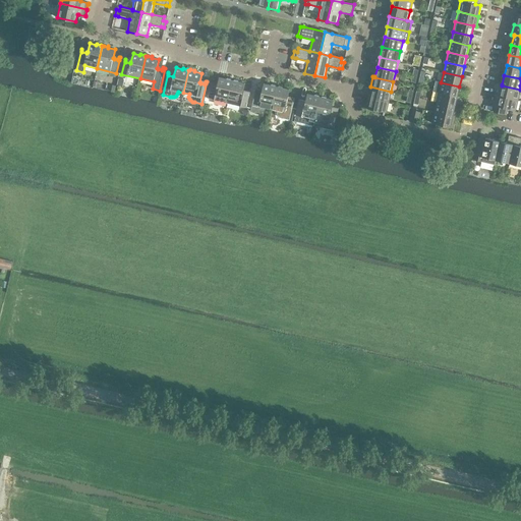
[(227,103),(232,80),(231,80),(231,79),(227,78),(226,79),(219,77),(217,87),(216,87),(212,85),(212,83),(211,82),(208,99),(227,103)]
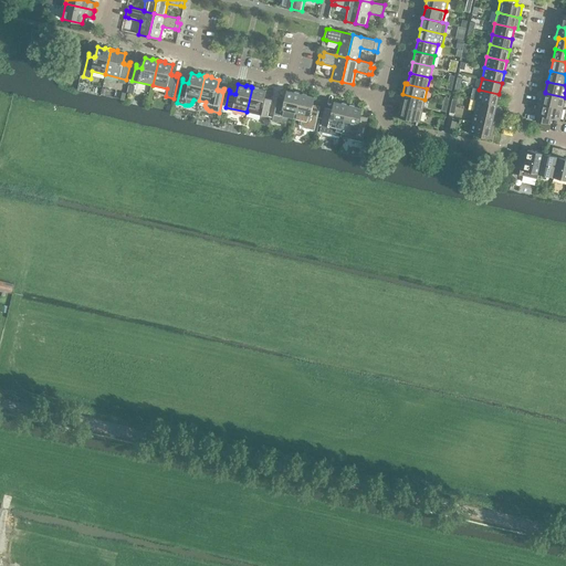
[(252,87),(247,112),(268,116),(272,100),(264,98),(266,91),(259,88),(259,87),(254,86),(253,87),(252,87)]
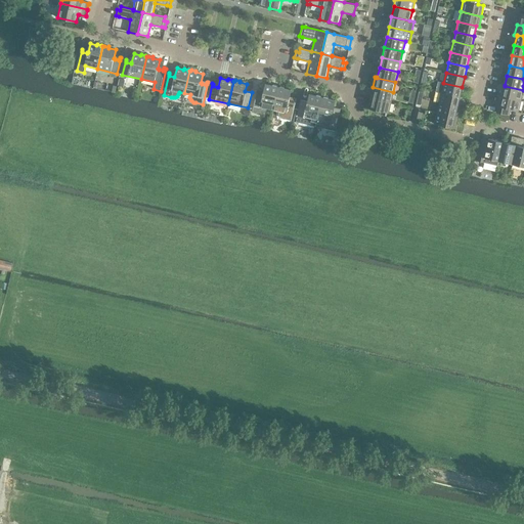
[(462,87),(443,83),(438,81),(436,91),(460,97),(460,96),(462,87)]
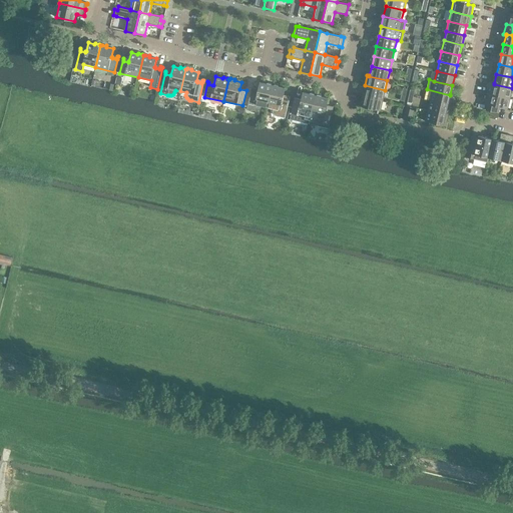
[(268,107),(273,85),(272,85),(271,84),(268,83),(267,84),(260,82),(259,89),(251,87),(246,109),(253,111),(255,111),(258,111),(260,110),(262,106),(268,107)]
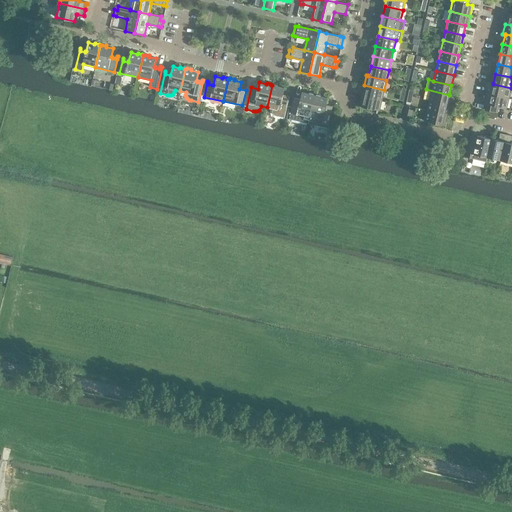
[(509,98),(511,88),(493,84),(493,83),(491,83),(488,93),(509,98)]
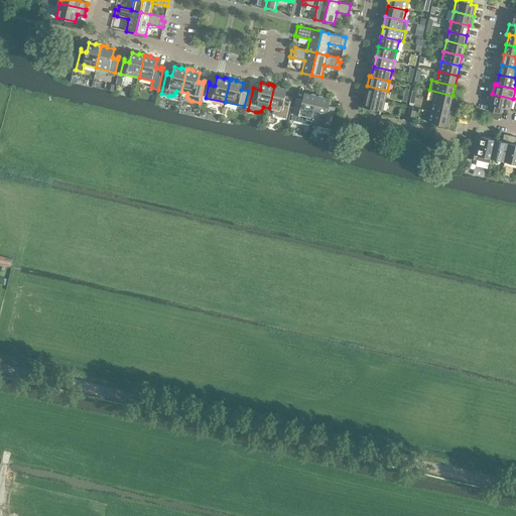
[(275,86),(274,86),(269,108),(274,109),(274,111),(275,114),(276,115),(277,117),(279,117),(286,119),(291,97),(285,96),(287,89),(280,87),(280,86),(276,85),(275,86)]
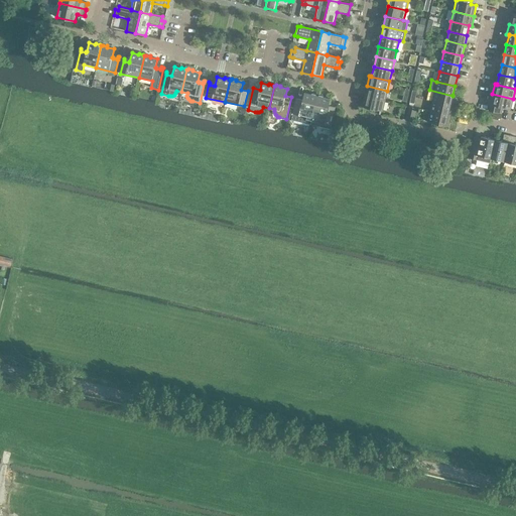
[(385,101),(387,91),(367,86),(364,96),(385,101)]
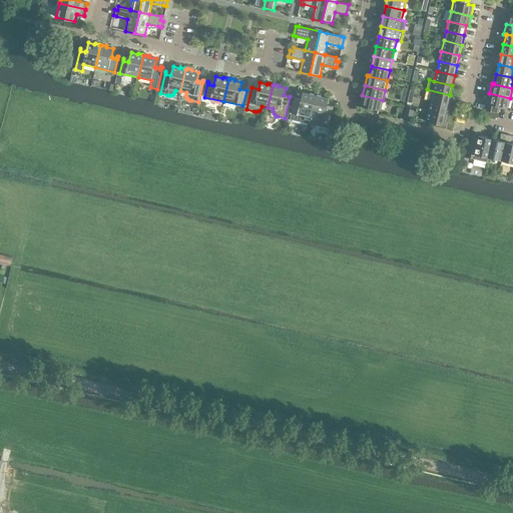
[(453,95),(450,94),(450,95),(427,89),(424,99),(430,100),(450,105),(453,95)]
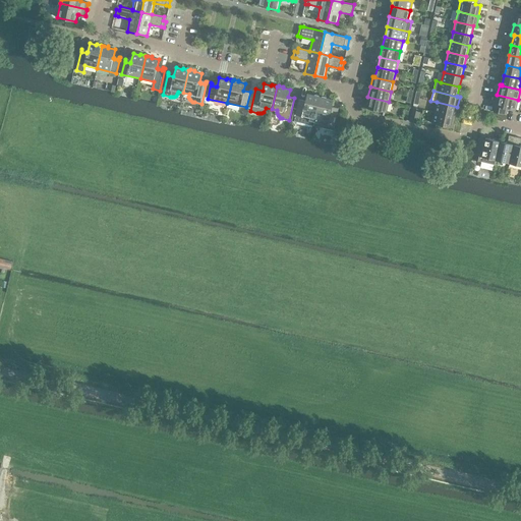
[(315,119),(321,97),(320,97),(319,96),(314,95),(314,96),(307,94),(305,101),(299,99),(294,121),(313,126),(314,119),(315,119)]
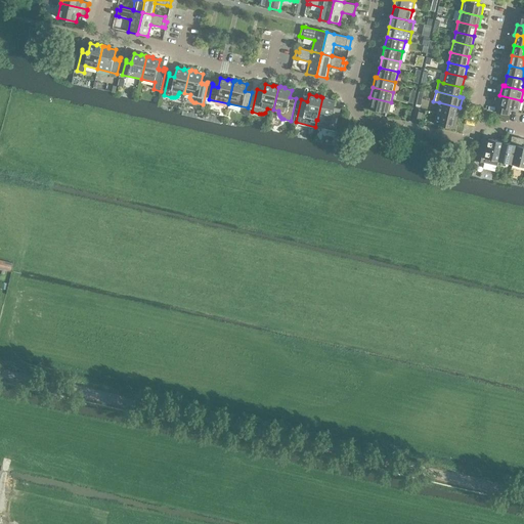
[(518,112),(521,100),(499,95),(496,113),(509,116),(511,110),(518,112)]
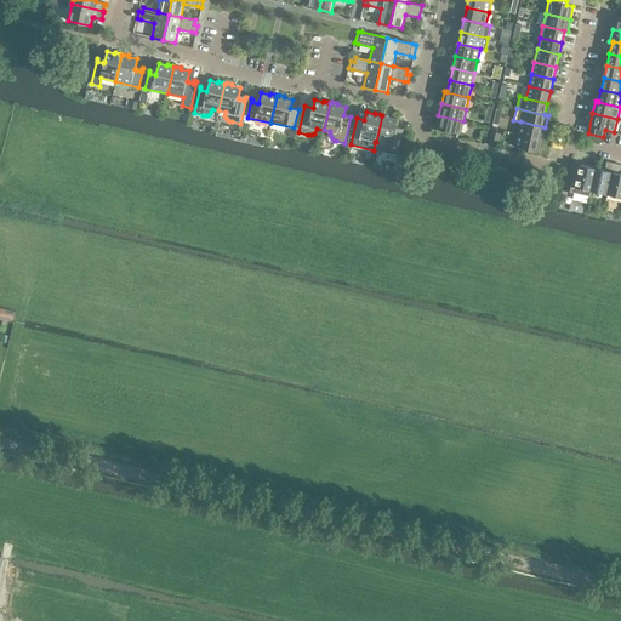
[(383,115),(382,115),(376,142),(375,142),(374,151),(397,155),(403,129),(396,127),(397,119),(389,117),(388,115),(385,114),(383,115)]
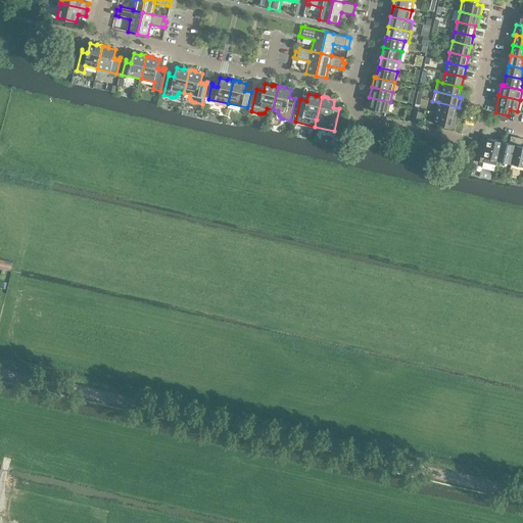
[(387,113),(390,102),(369,97),(367,108),(387,113)]
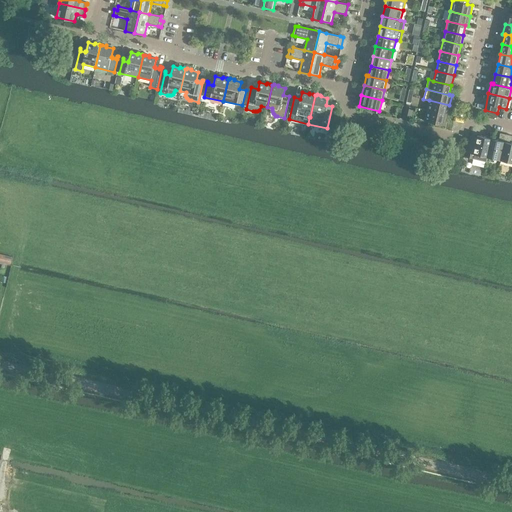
[(447,115),(449,105),(429,100),(426,110),(447,115)]
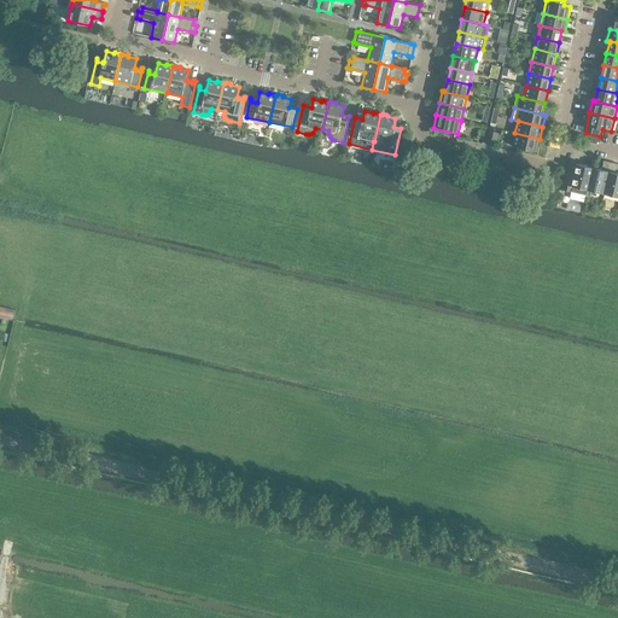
[(485,144),(495,146),(499,129),(490,128),(485,144)]
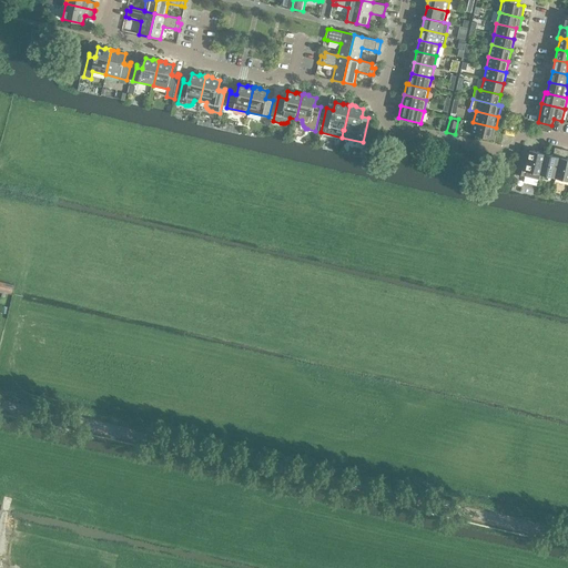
[(493,140),(496,128),(473,122),(470,134),(493,140)]
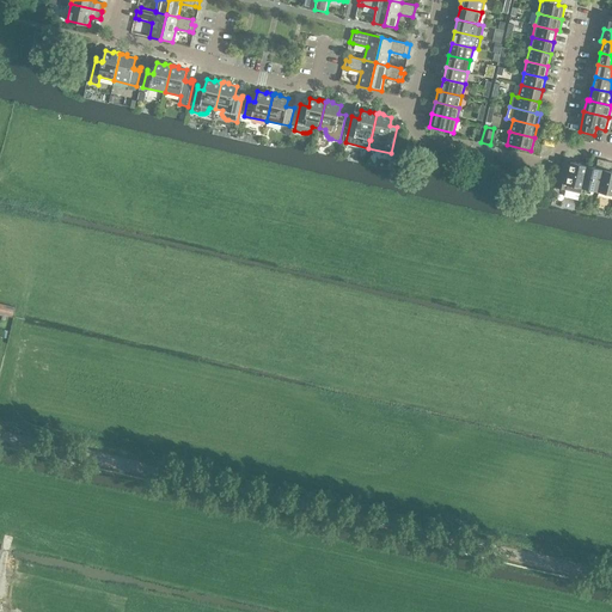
[(598,191),(605,160),(598,159),(595,169),(587,166),(582,188),(598,191)]
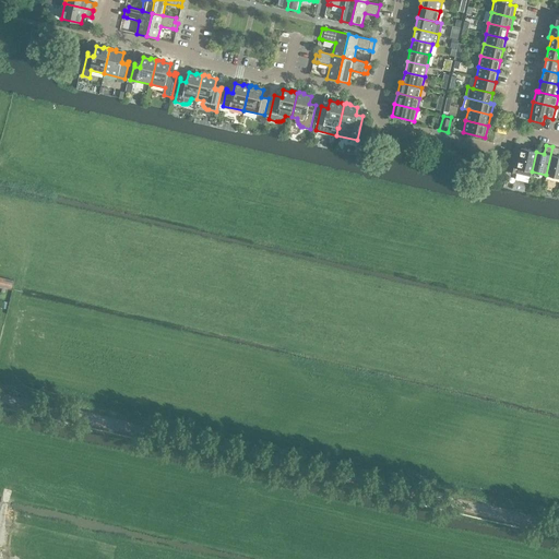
[(558,177),(558,156),(558,151),(558,147),(552,146),(546,175),(558,177)]
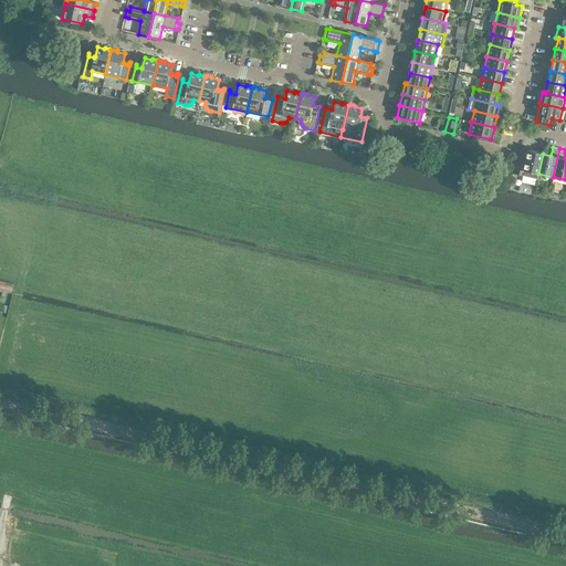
[(537,179),(538,174),(543,154),(527,150),(527,153),(520,150),(515,174),(537,179)]
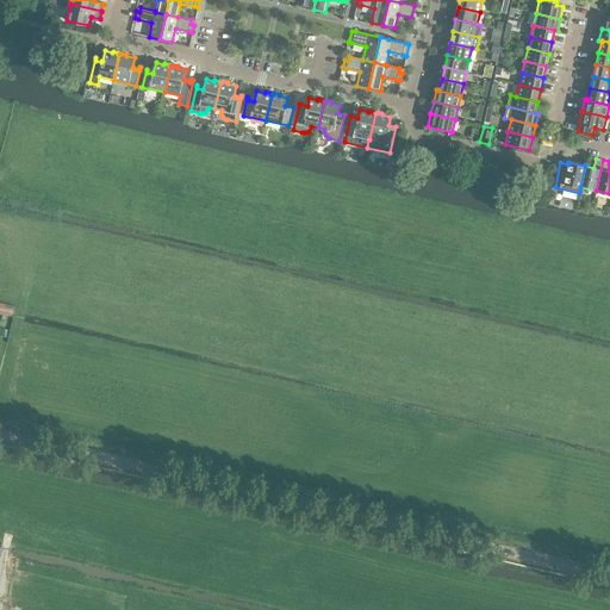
[(0,312),(13,316),(14,306),(0,303),(0,312)]
